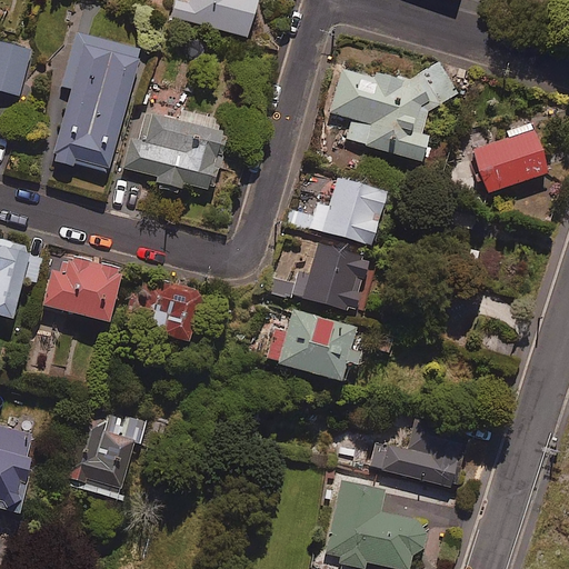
[(176,0),(171,15),(246,38),(257,0),(182,0),(180,0),(176,0)]
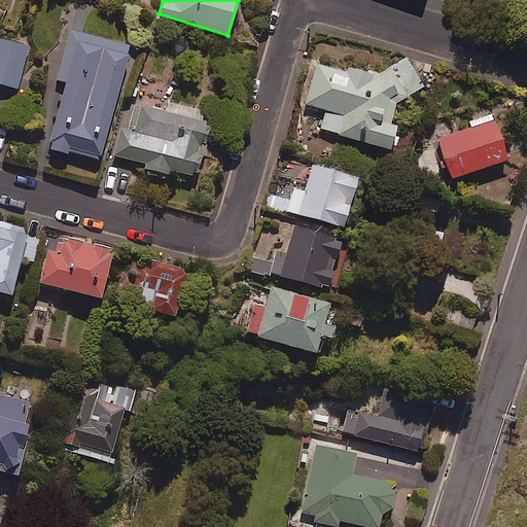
[(132,47),(72,30),(57,80),(66,83),(46,145),(97,161),(132,47)]
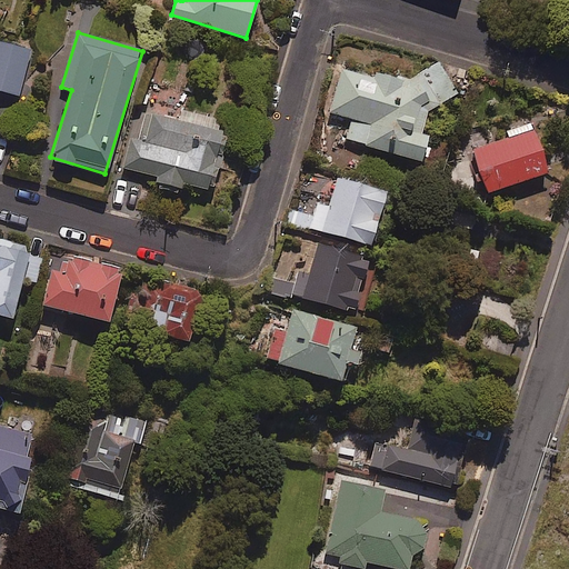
[(32,50),(0,40),(0,90),(18,96),(32,50)]
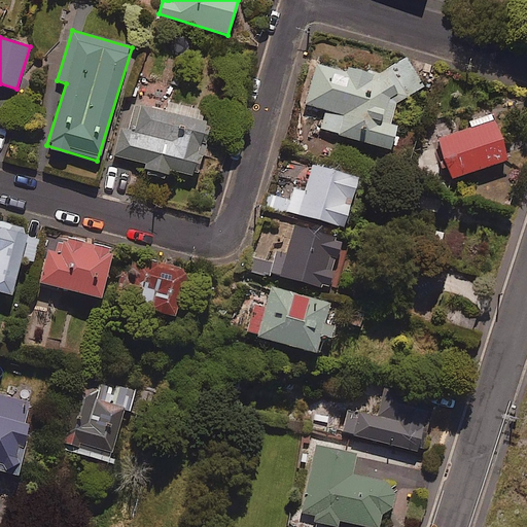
[(410,96),(405,88),(419,78),(408,58),(377,74),(348,66),(346,72),(317,64),(306,103),(326,109),(320,129),(390,148),(397,126),(392,125),(399,103),(410,96)]
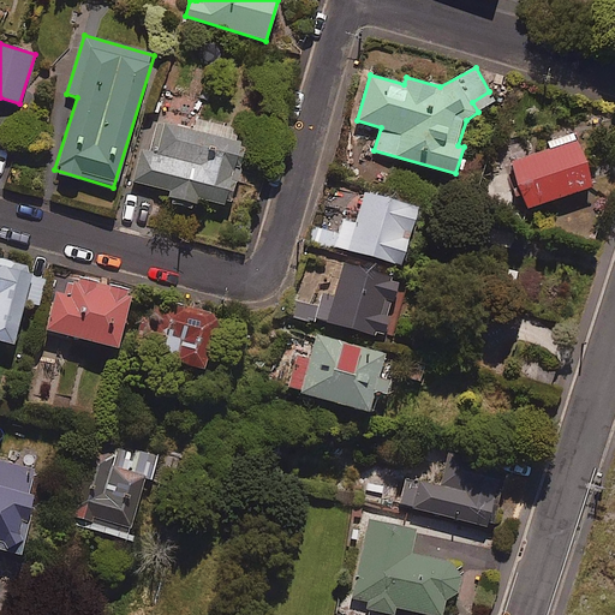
[(244,132),(197,120),(193,130),(159,121),(151,149),(142,147),(133,180),(169,190),(167,197),(197,204),(198,198),(225,206),(244,132)]
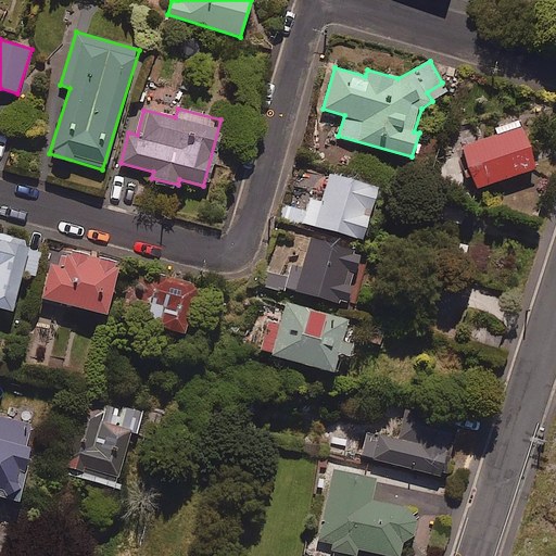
[(535,164),(520,122),(459,142),(475,185),(535,164)]
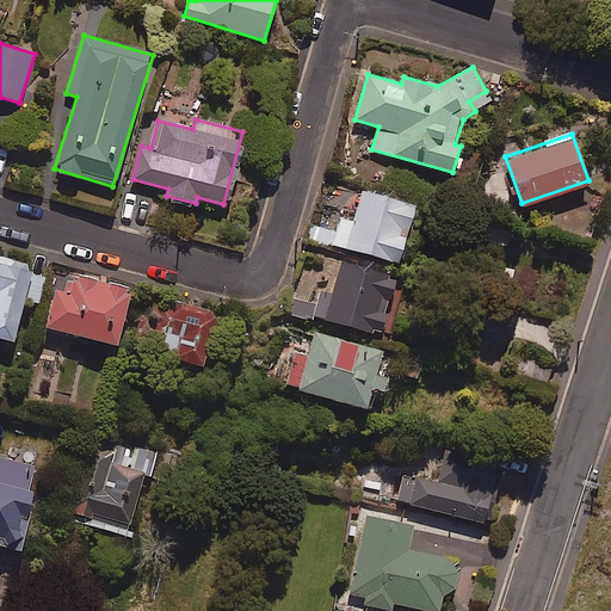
[(414,204),(363,190),(355,221),(340,217),(333,244),(399,261),(414,204)]
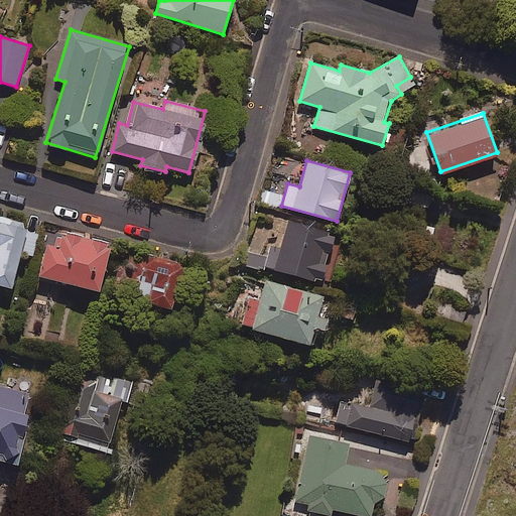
[(27,225),(0,217),(0,284),(10,288),(20,253),(32,256),(37,238),(24,234),(27,225)]
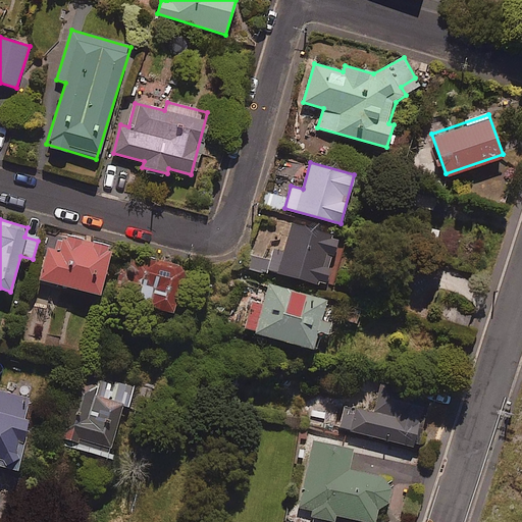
[(338,236),(291,222),(283,248),(274,245),(268,269),(325,284),(338,236)]
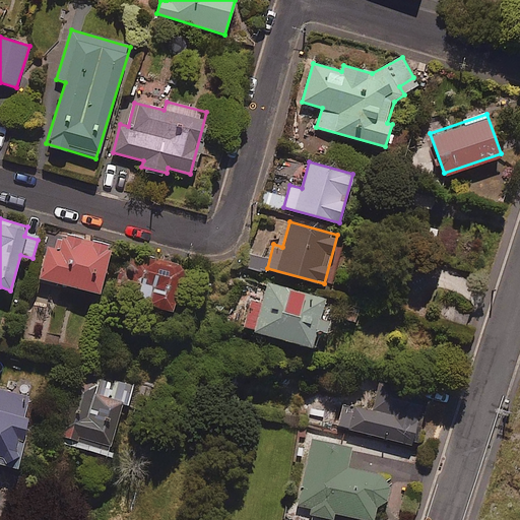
[(112,247),(60,232),(55,248),(48,246),(39,277),(99,295),(112,247)]
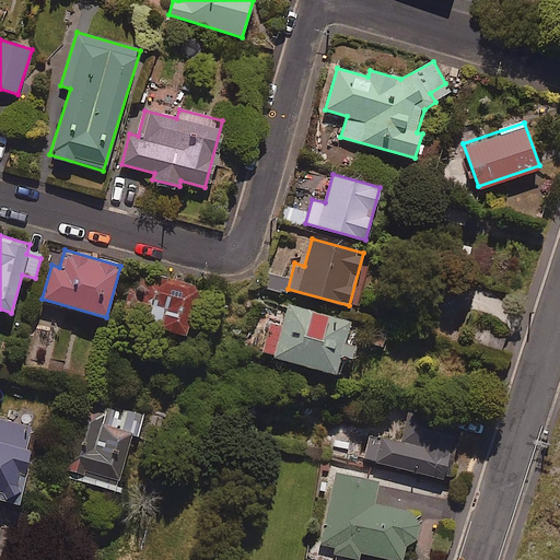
[(200,288),(138,271),(130,303),(149,307),(144,323),(188,334),(200,288)]
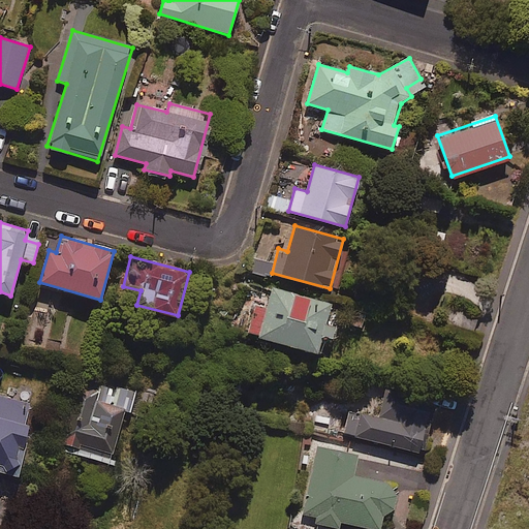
[(332,304),(272,287),(267,309),(253,306),(246,334),(317,353),(322,336),(332,339),(336,325),(327,323),(332,304)]
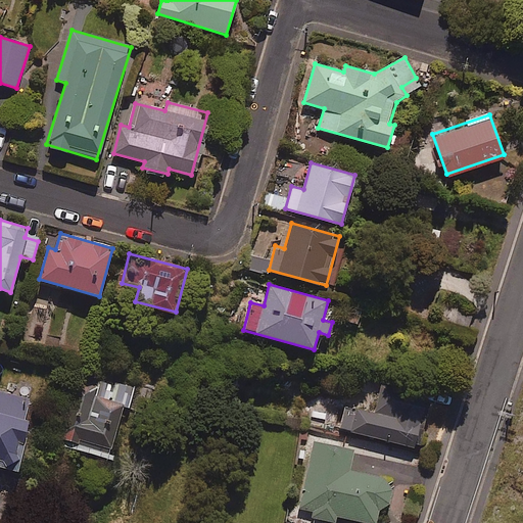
[(133,389),(79,373),(58,438),(109,454),(124,406),(128,407),(133,389)]
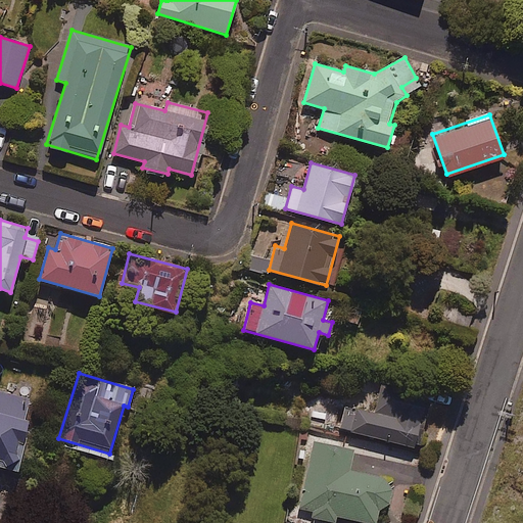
[(0,466),(16,471),(31,420),(26,419),(32,398),(27,397),(30,385),(10,380),(7,393),(0,391),(0,466)]
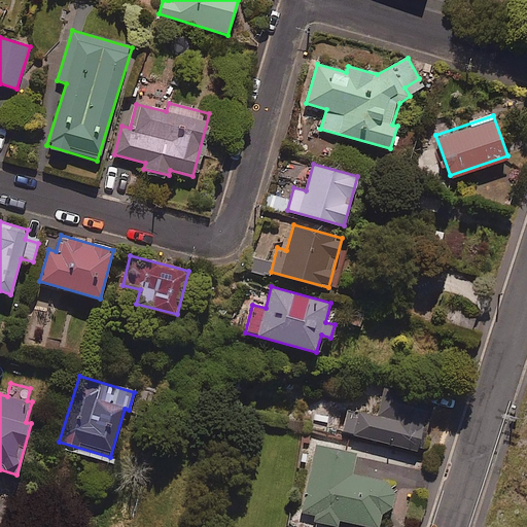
[(430,402),(383,389),(377,414),(349,407),(342,431),(417,451),(430,402)]
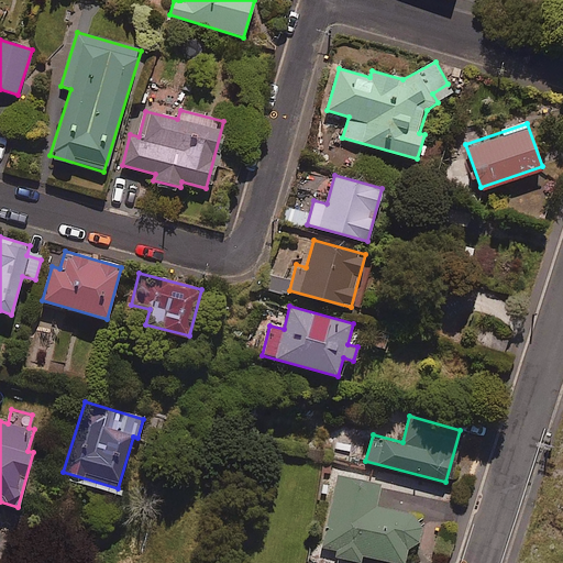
[(340,467),(322,548),(333,550),(332,555),(360,562),(361,555),(396,562),(404,562),(409,544),(417,547),(424,517),(376,506),(381,485),(366,482),(368,474),(340,467)]
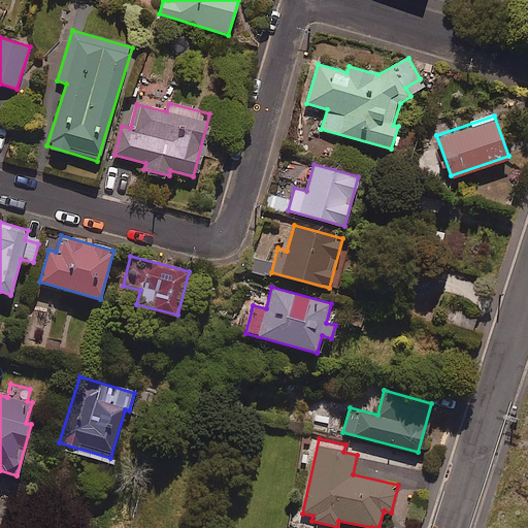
All buildings are outlined.
